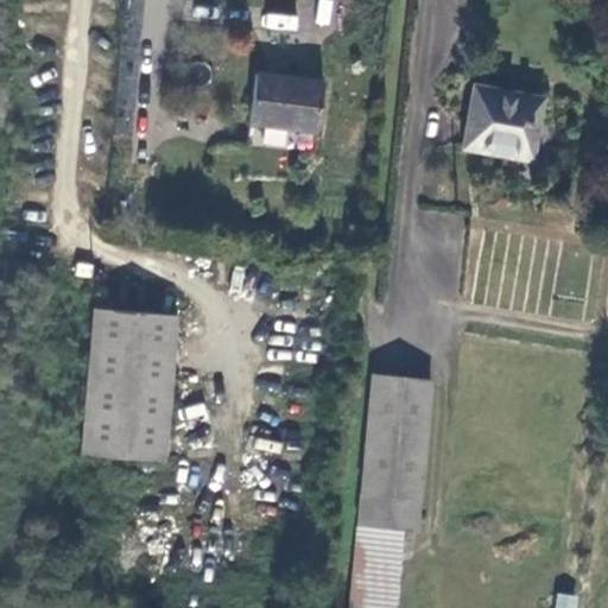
[(323,82),(255,74),(248,124),(316,132),(323,82)]
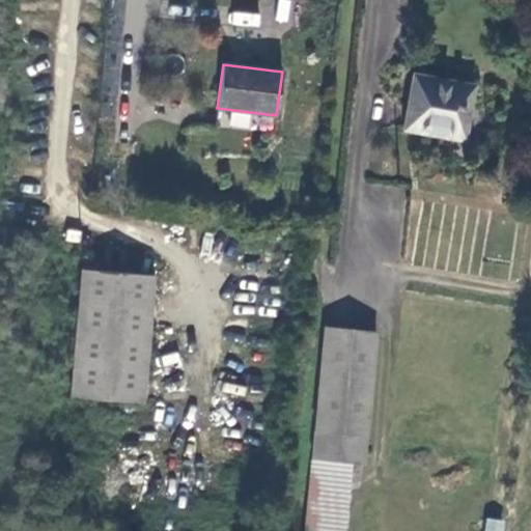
[(464,140),(473,85),(413,75),(404,130),(464,140)]
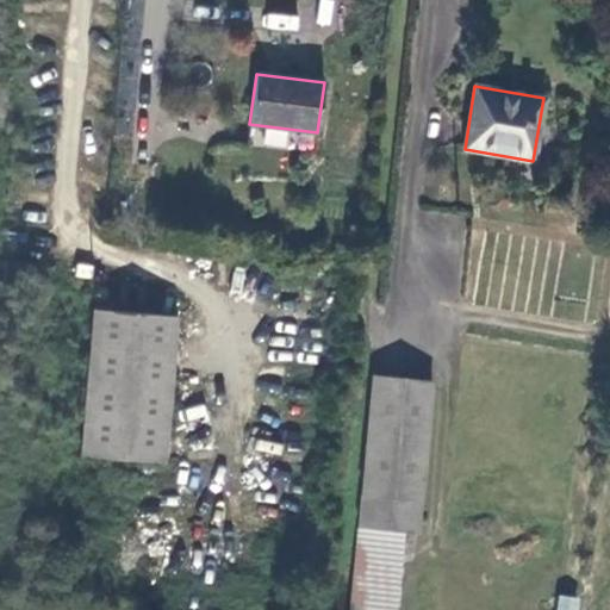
[(249,124),(247,144),(315,153),(317,132),(249,124)]
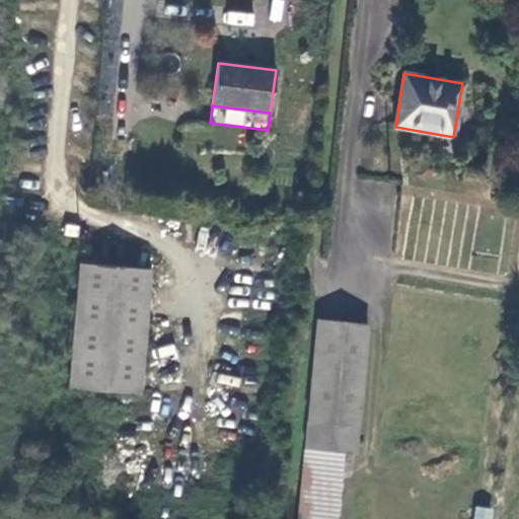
[(139,393),(149,269),(79,263),(69,387),(139,393)]
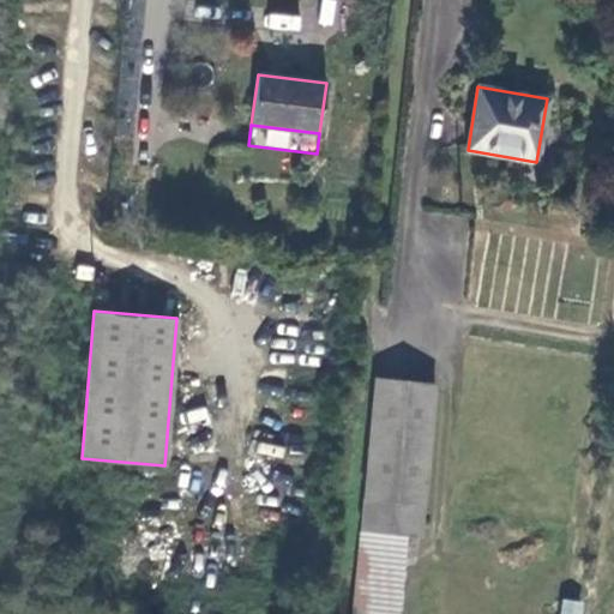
[(361,530),(405,535),(420,536),(435,384),(375,378),(361,530)]
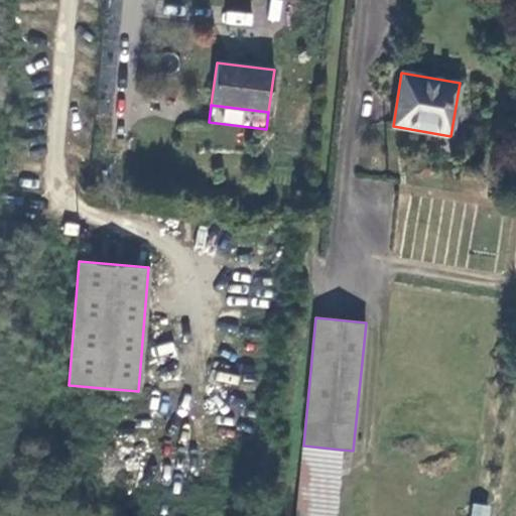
[(303,445),(296,515),(334,515),(341,449),(303,445)]
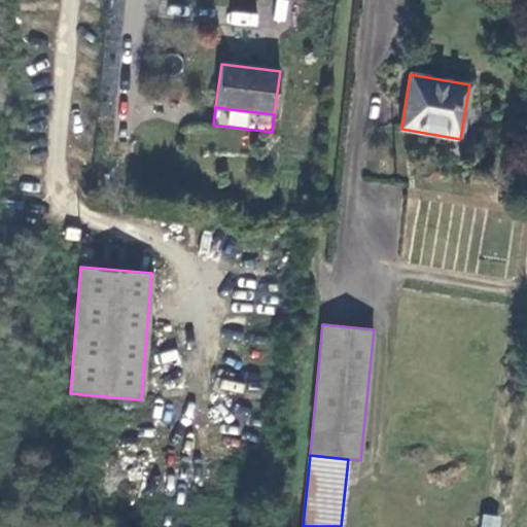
[(482,513),(480,526),(499,526),(501,515),(482,513)]
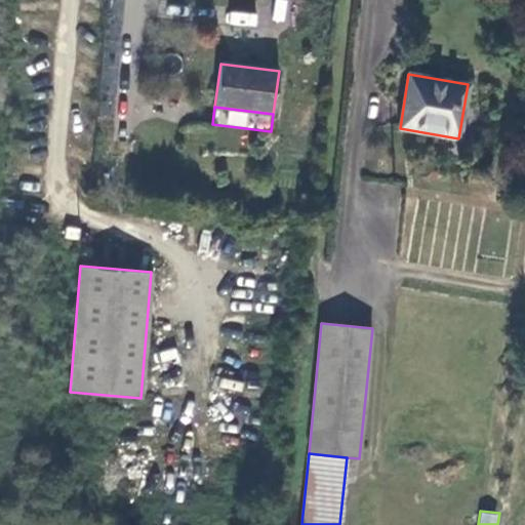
All buildings are outlined.
